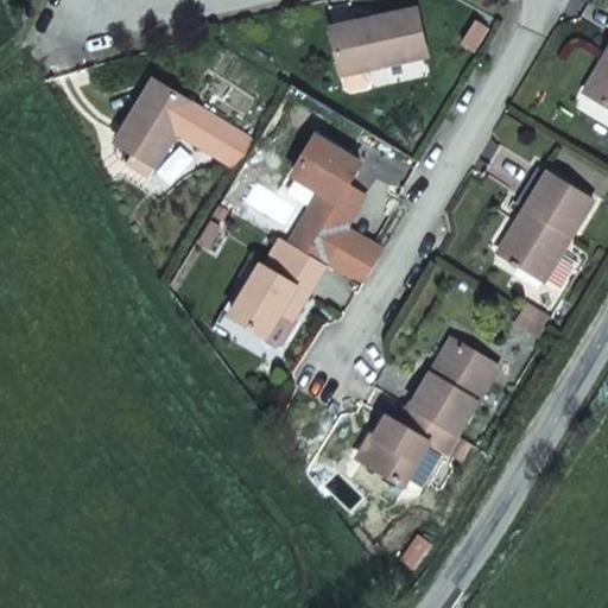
[(369,67),(430,56),(422,7),(335,25),(342,63),(368,58),(369,67)]
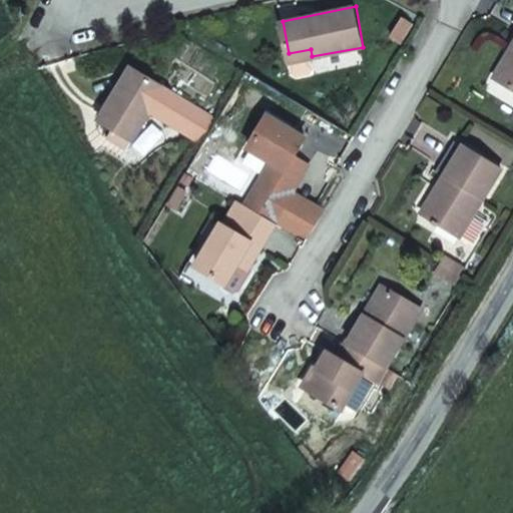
[(512,54),(496,82),(512,92),(512,43),(508,51),(512,53),(512,54)]
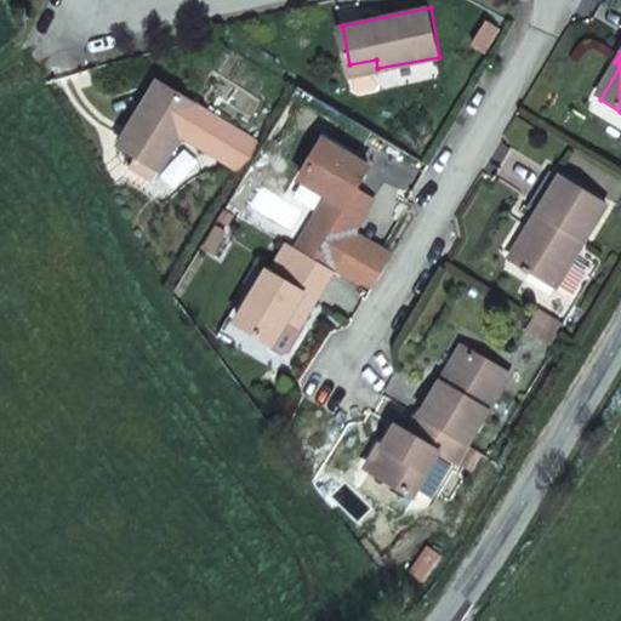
[(377,68),(376,60),(349,64),(351,73),(377,68)]
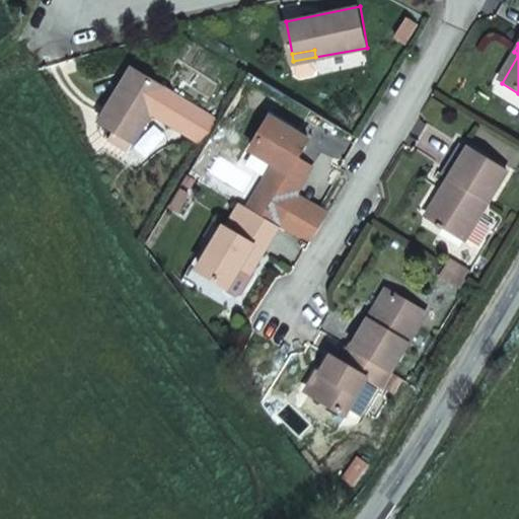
[(502,83),(518,55),(518,54),(514,52),(497,80),(502,83)]
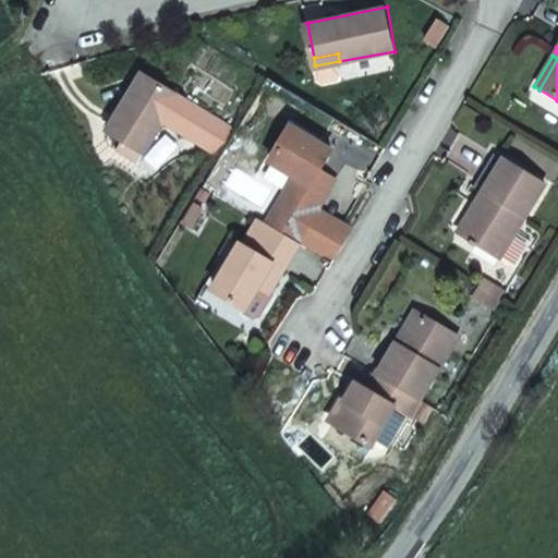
[(113,134),(133,146),(154,114),(193,138),(208,114),(133,68),(108,108),(100,122),(98,125),(113,134)]
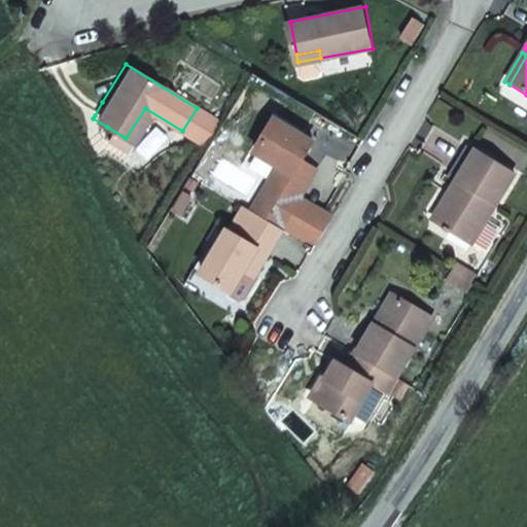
[(90,113),(95,115),(102,102),(98,100),(90,113)]
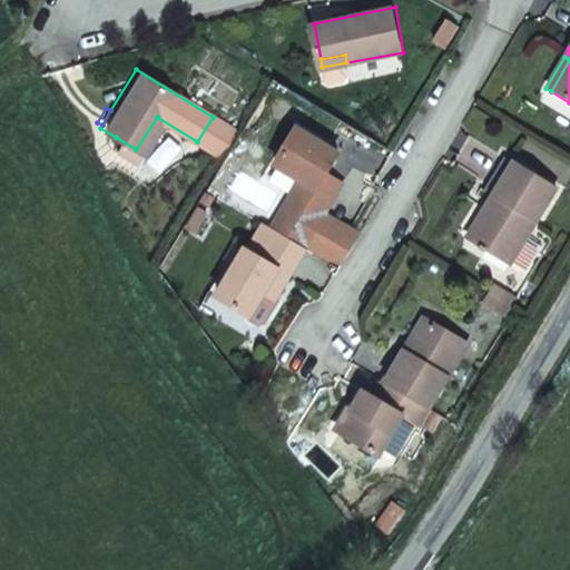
[(213,117),(197,141),(214,153),(229,127),(213,117)]
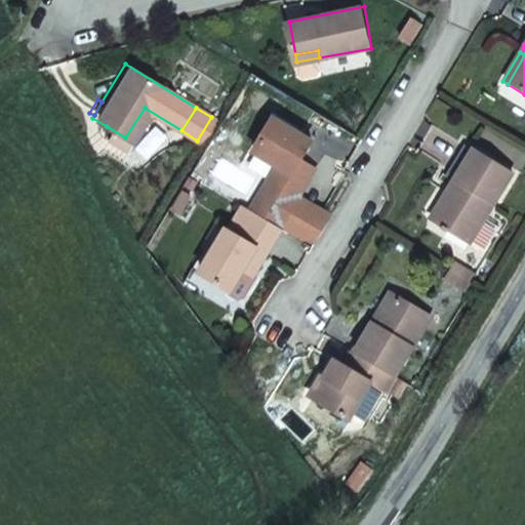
[(252,203),(281,220),(294,197),(307,175),(293,167),(297,160),(311,138),(272,117),(253,146),(278,160),(252,203)]
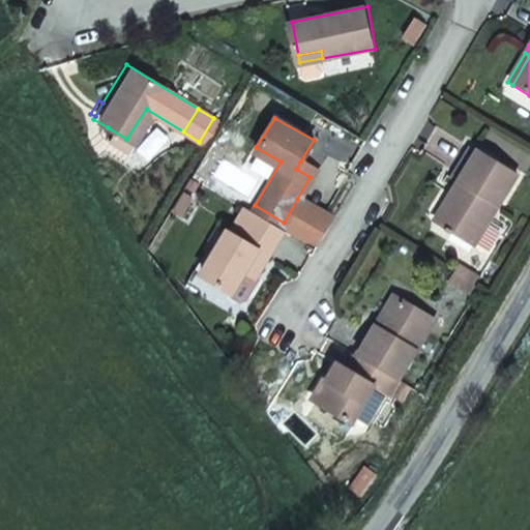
[(121,148),(126,139),(108,127),(102,136),(121,148)]
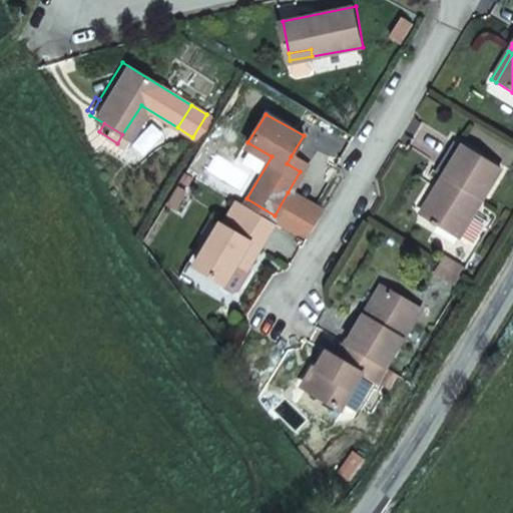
[(435,224),(454,236),(496,170),(453,143),(434,174),(443,180),(421,215),(428,220),(426,223),(432,227),(435,224)]
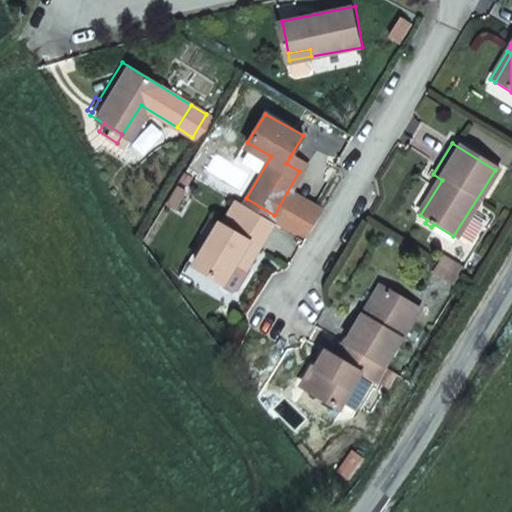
[(299,171),(303,165),(290,156),(286,163),(299,171)]
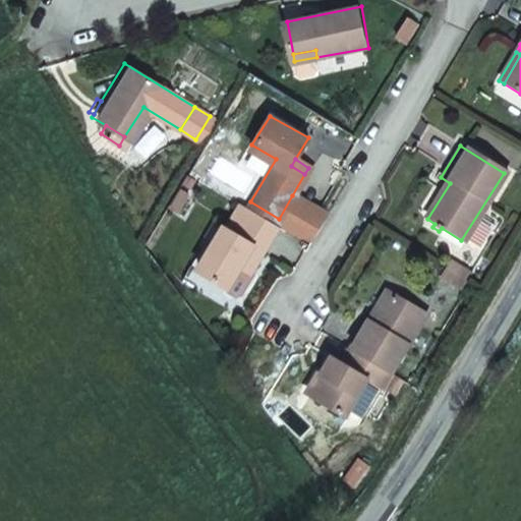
[(279,219),(276,225),(306,244),(325,214),(292,195),(279,219)]
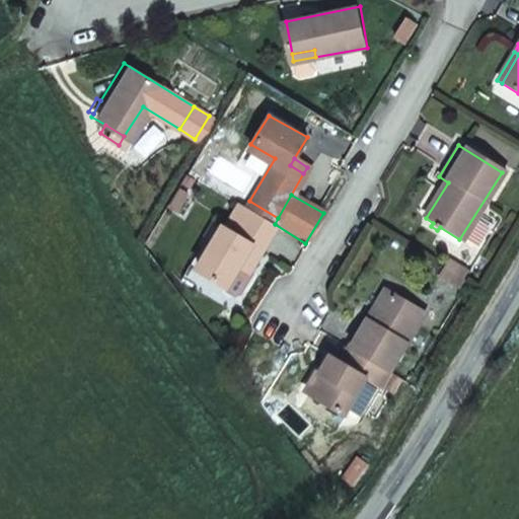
[(275,224),(278,218),(249,201),(246,206),(275,224)]
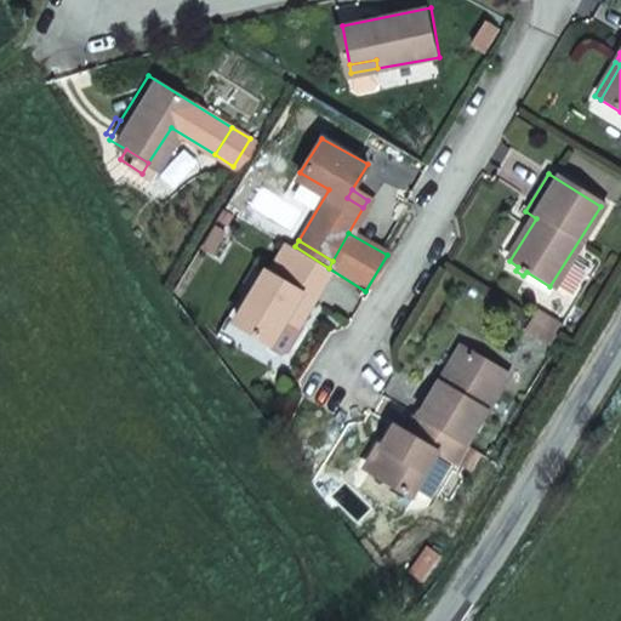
[(306,295),(311,298),(329,268),(295,246),(286,241),(268,271),(265,268),(235,314),(269,337),(285,312),(296,320),(303,309),(298,306),(306,295)]
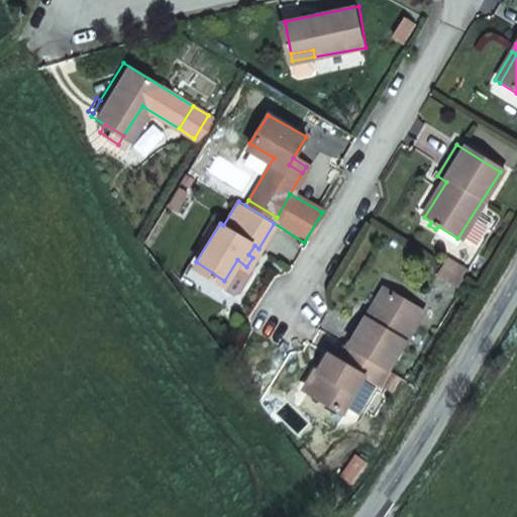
[(248,254),(252,257),(259,248),(254,245),(248,254)]
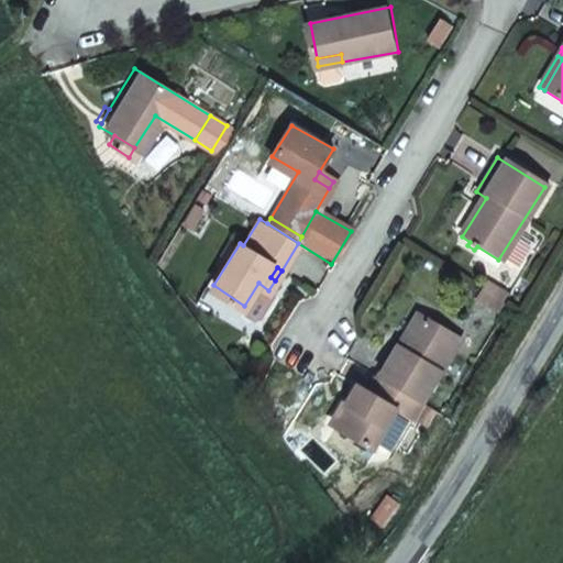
[(396,348),(392,345),(373,377),(412,400),(451,337),(416,316),(396,348)]
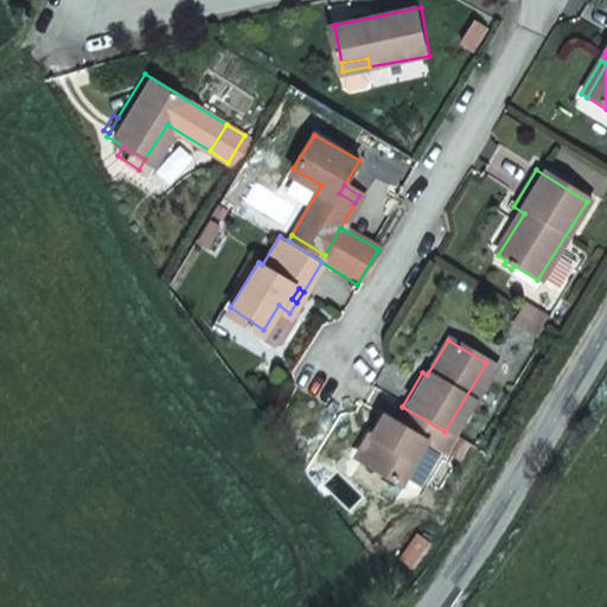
[(438,452),(448,434),(445,432),(402,407),(401,406),(390,422),(379,416),(353,458),(396,484),(422,441),(438,452)]
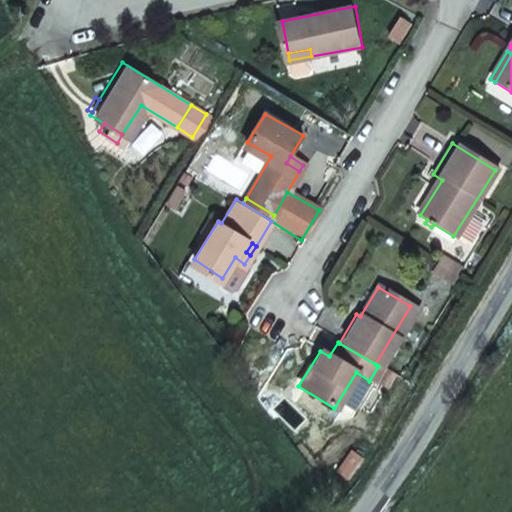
[(377,382),(383,386),(391,374),(384,370),(377,382)]
